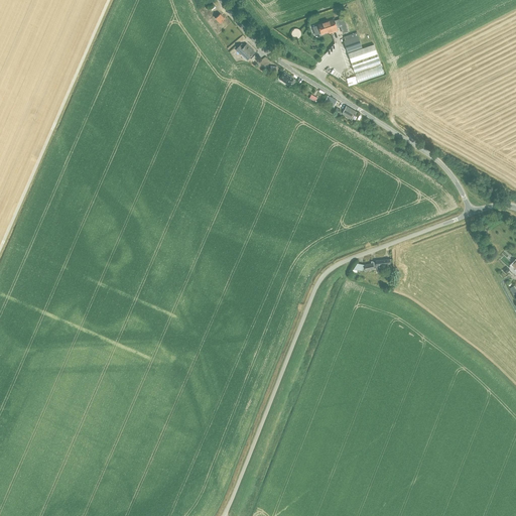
[(220,14),(215,18),(217,21),(220,23),(224,19),(220,14)]
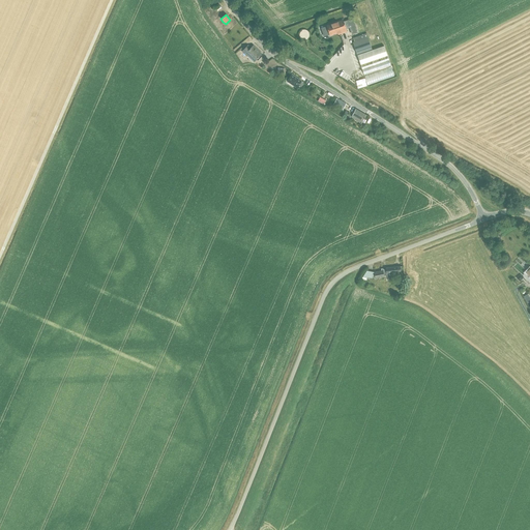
[(327,26),(321,28),(324,36),(329,34),(330,35),(341,31),(341,33),(347,31),(343,21),(326,26),(327,26)]
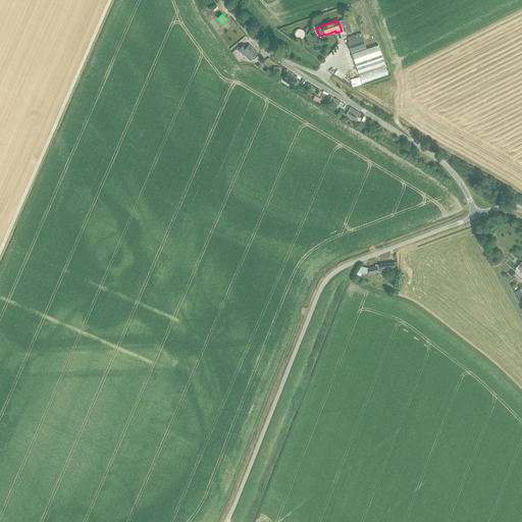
[(348,37),(350,41),(348,42),(352,54),(358,73),(384,64),(378,45),(366,49),(362,37),(361,33),(348,37)]
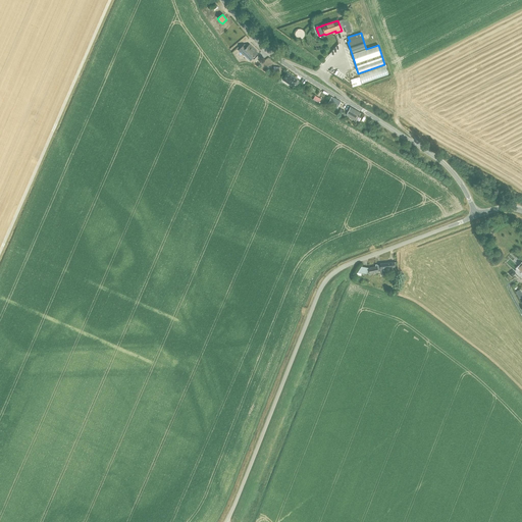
[(244,45),(238,50),(243,55),(244,54),(250,60),(257,53),(249,45),(247,47),(244,45)]
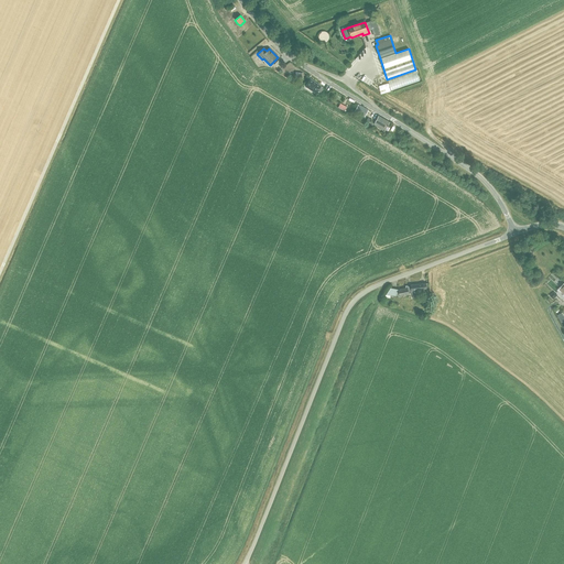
[(321,86),(310,79),(306,85),(305,87),(313,91),(314,89),(320,93),(323,87),(321,86)]
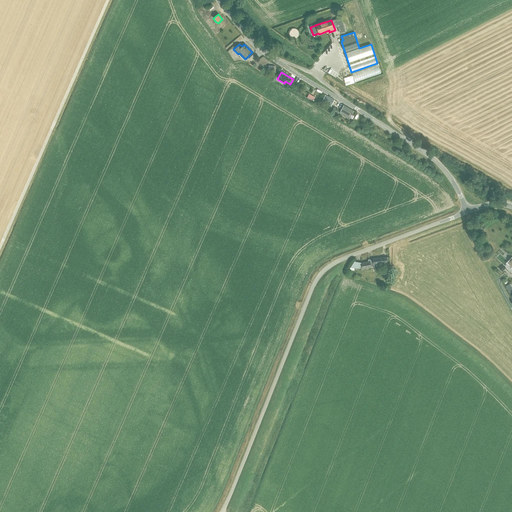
[(343,116),(349,119),(353,111),(343,106),(340,111),(344,114),(343,116)]
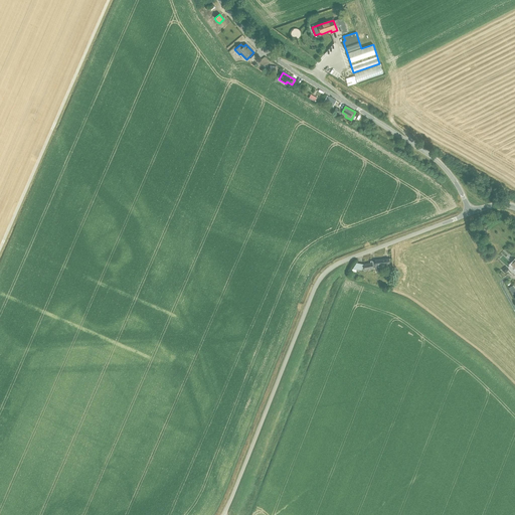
[(356,264),(352,270),(364,271),(364,272),(373,269),(373,268),(376,267),(376,269),(386,267),(389,267),(388,259),(385,260),(375,261),(375,263),(374,263),(373,263),(373,262),(372,262),(371,262),(371,261),(370,262),(370,263),(371,264),(364,264),(356,264)]
